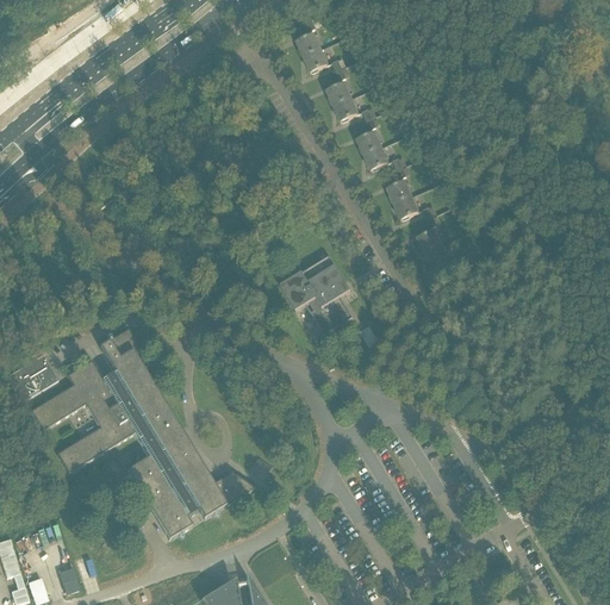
[(306,22),(310,30),(318,26),(315,17),(306,22)]
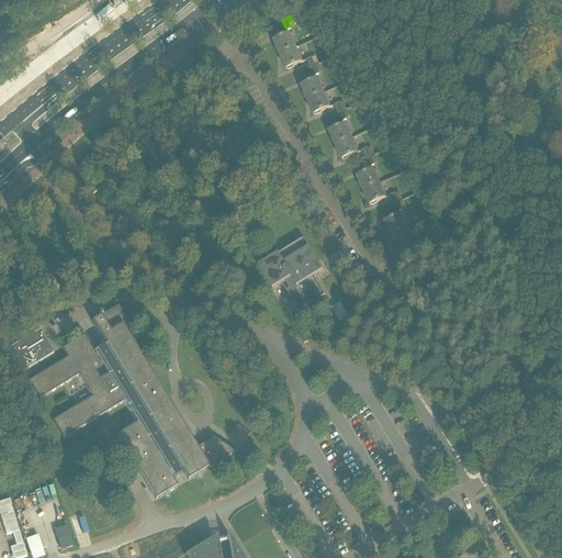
[(273,38),(280,52),(295,45),(289,31),(273,38)]
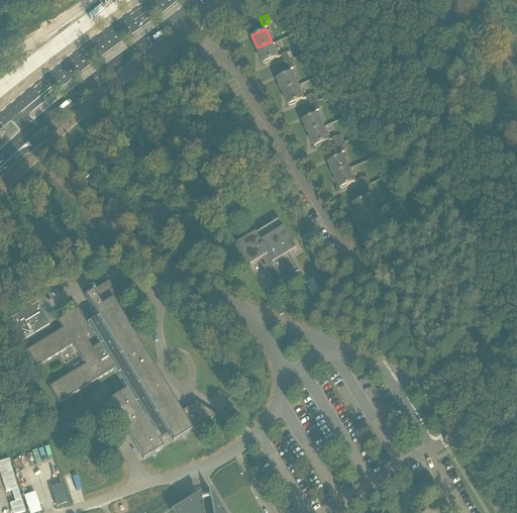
[(272,41),(257,47),(264,61),(277,55),(272,41)]
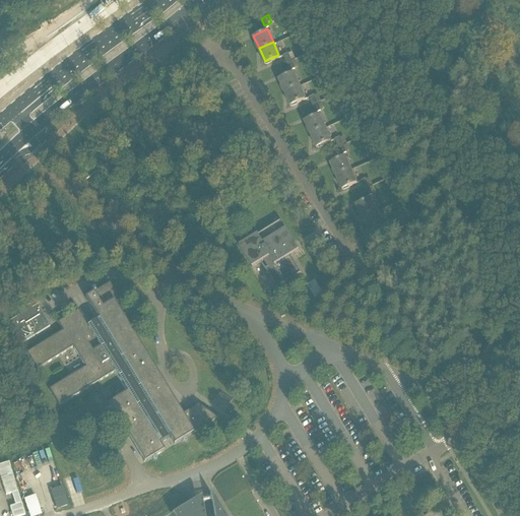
[(282,53),(286,60),(290,58),(287,50),(282,53)]
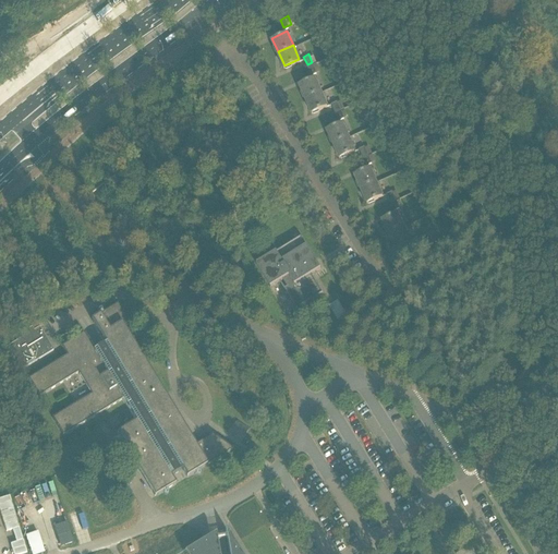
[(300,83),(306,97),(320,91),(314,76),(300,83)]
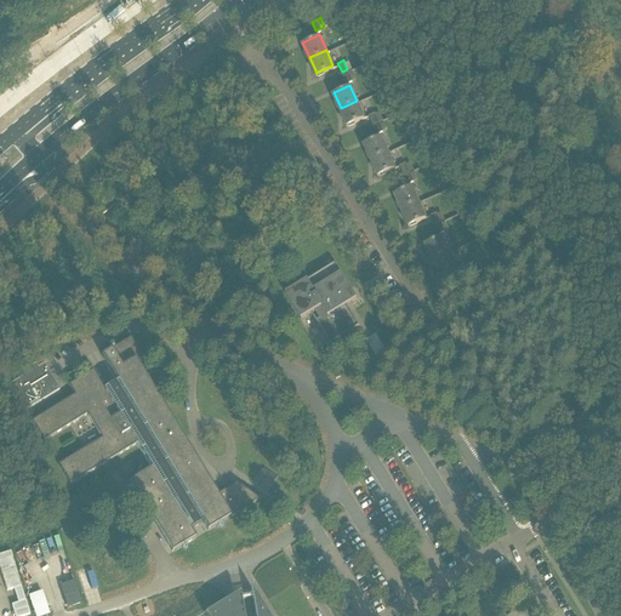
[(357,101),(341,108),(347,123),(364,115),(357,101)]
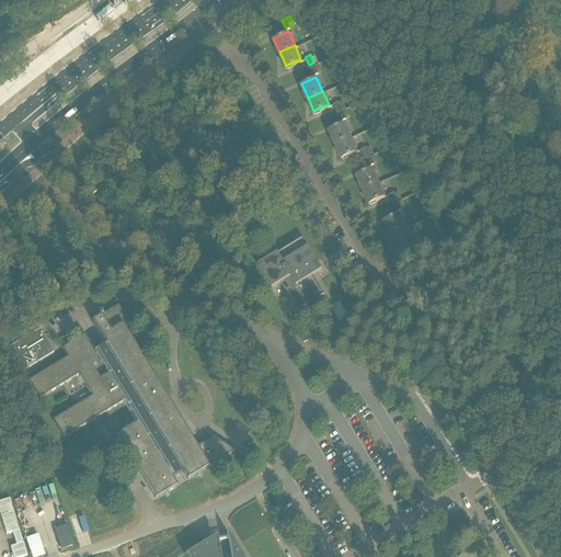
[(333,102),(338,111),(342,109),(338,100),(333,102)]
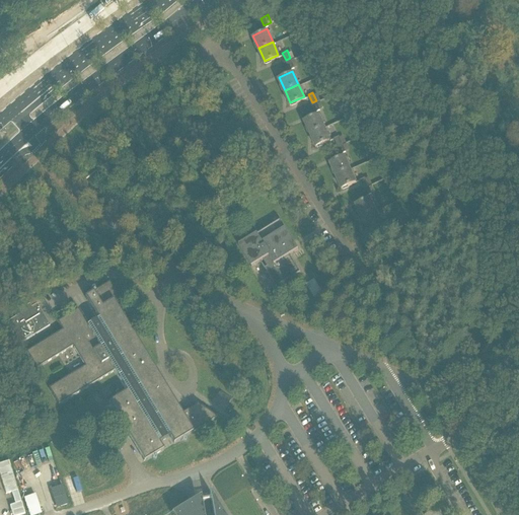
[(304,119),(309,132),(323,126),(317,113),(304,119)]
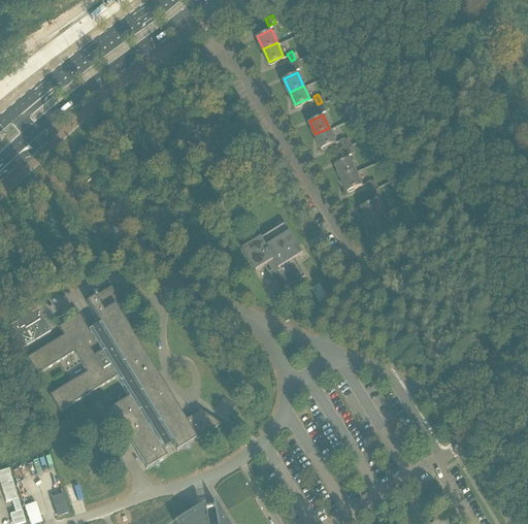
[(329,128),(315,134),(321,148),(335,141),(329,128)]
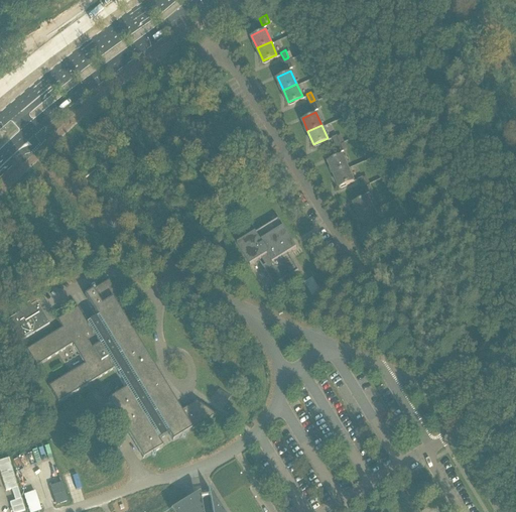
[(337,133),(332,135),(332,136),(336,144),(341,142),(337,134),(337,133)]
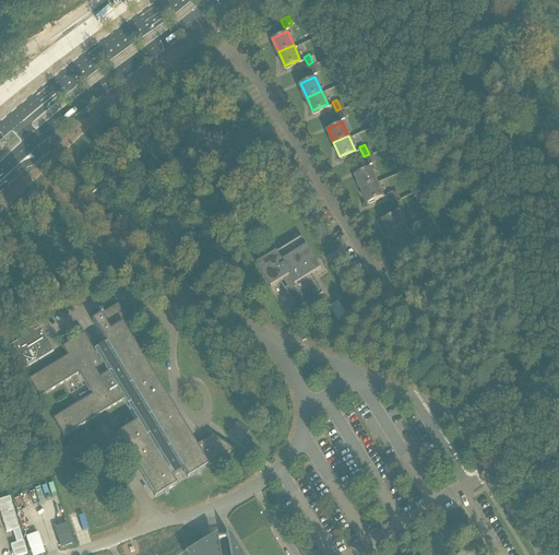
[(355,174),(361,187),(377,180),(370,166),(355,174)]
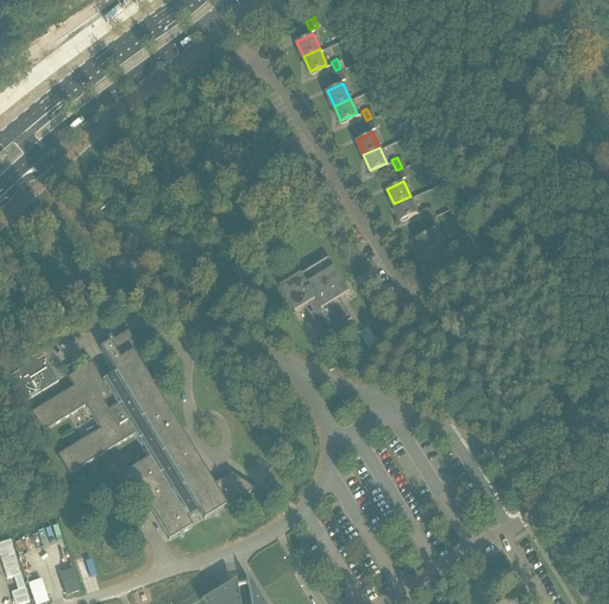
[(410,196),(394,203),(401,219),(416,212),(410,196)]
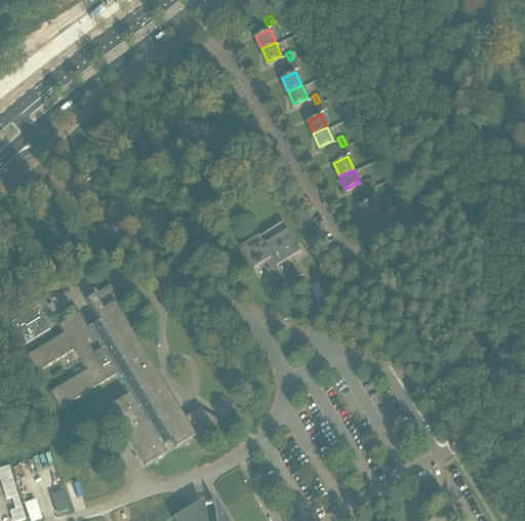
[(364,181),(368,189),(373,186),(369,177),(364,181)]
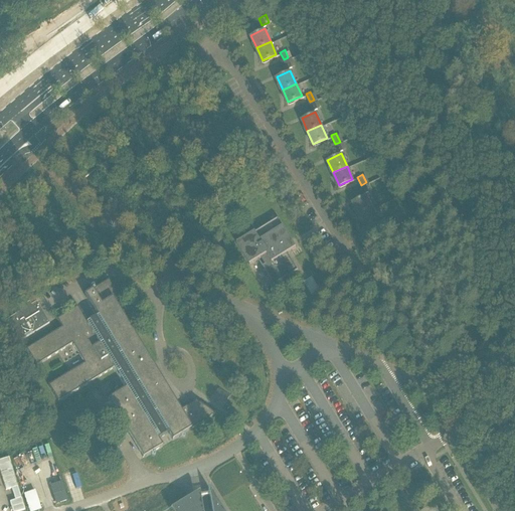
[(353,201),(359,213),(373,208),(367,195),(353,201)]
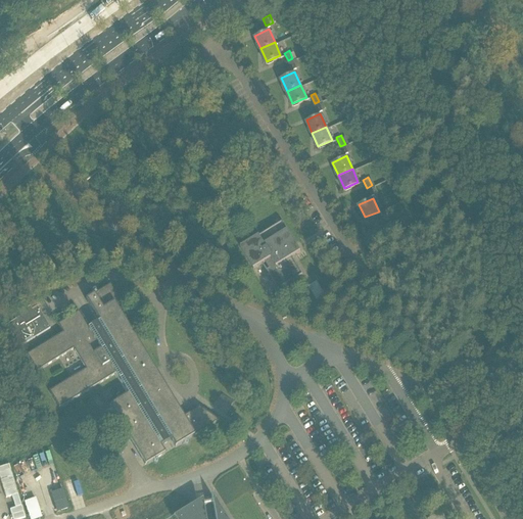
[(379,211),(365,217),(370,230),(384,225),(379,211)]
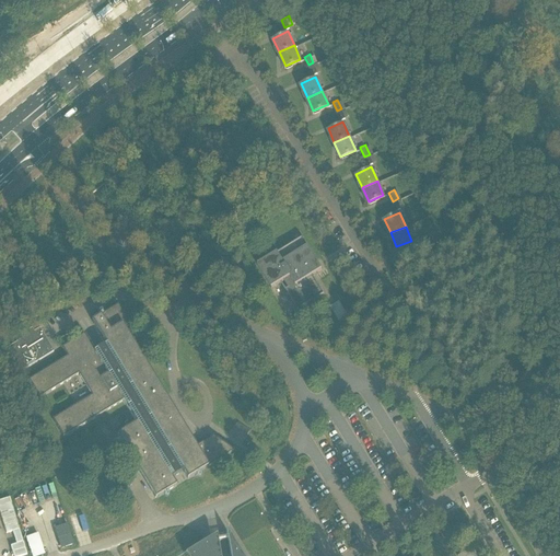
[(302,234),(257,262),(271,285),(283,277),(288,285),(286,287),(298,307),(324,290),(312,271),(322,266),(316,257),(302,234)]
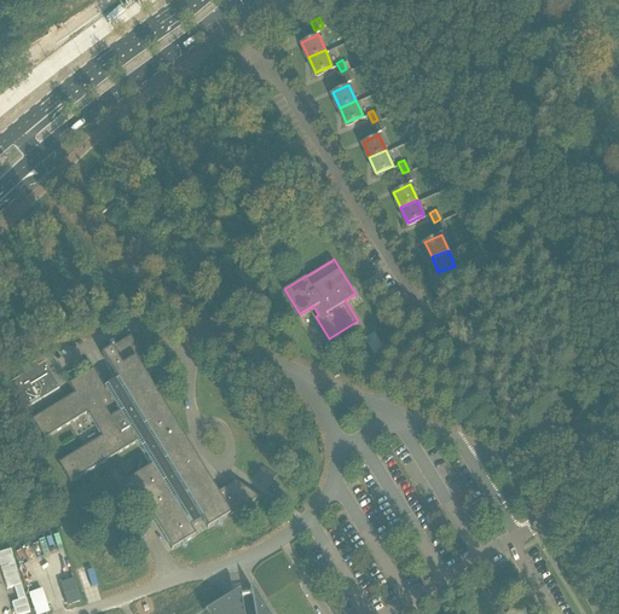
[(460,262),(464,271),(469,268),(466,260),(460,262)]
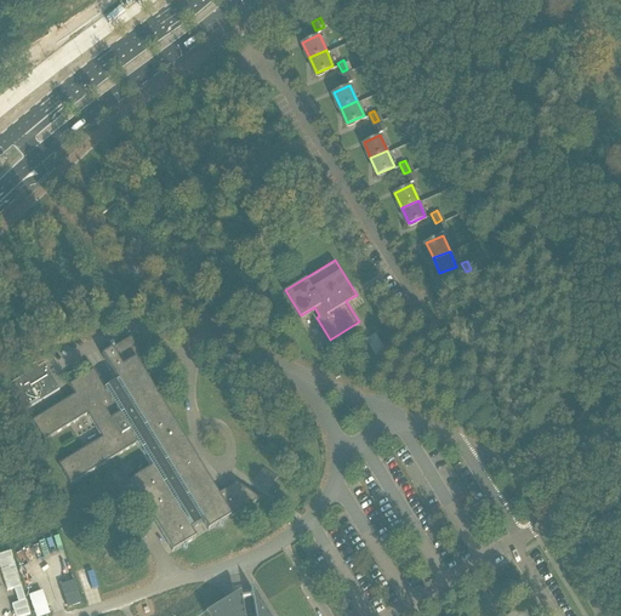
[(365,336),(376,353),(386,346),(376,330),(365,336)]
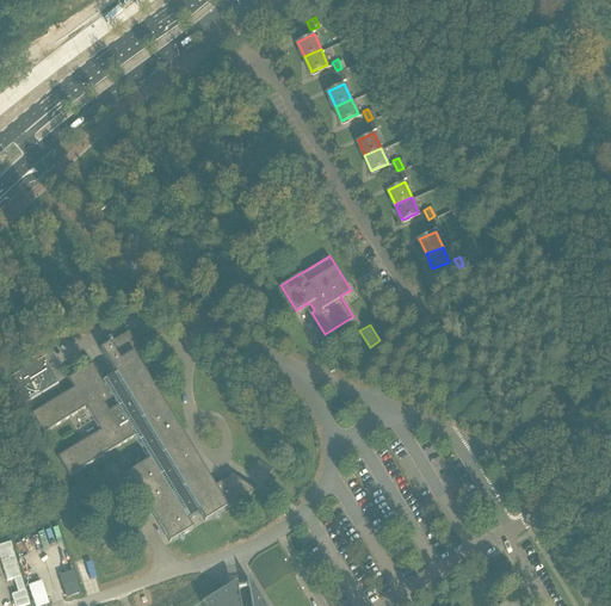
[(71,387),(29,413),(41,432),(84,406),(86,410),(98,430),(86,437),(55,456),(67,475),(86,463),(133,434),(147,458),(128,471),(153,512),(170,538),(172,537),(190,525),(186,519),(198,511),(203,519),(253,488),(230,472),(214,483),(178,426),(154,387),(146,366),(143,368),(135,350),(137,348),(125,331),(97,348),(112,373),(100,381),(88,363),(86,364),(65,377),(71,387)]
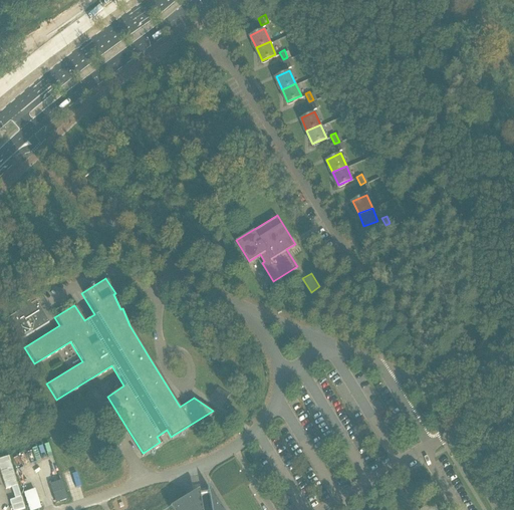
[(8,315),(21,336),(49,319),(36,298),(31,301),(29,298),(18,304),(20,307),(8,315)]
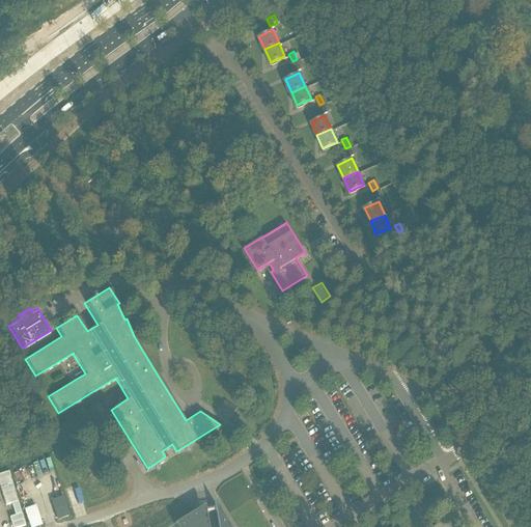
[(106,455),(112,465),(118,461),(113,451),(106,455)]
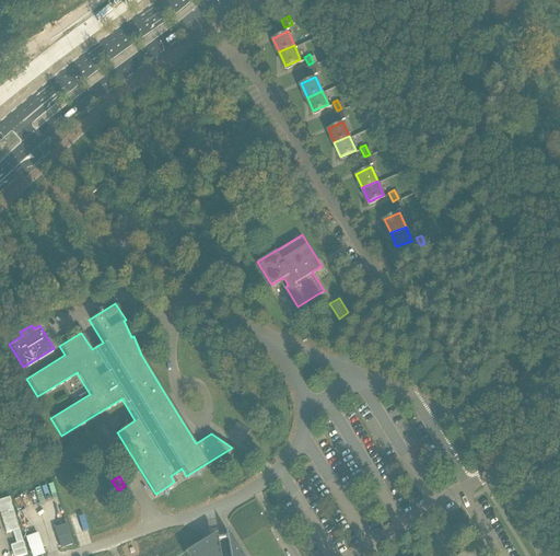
[(126,487),(118,491),(125,501),(132,497),(126,487)]
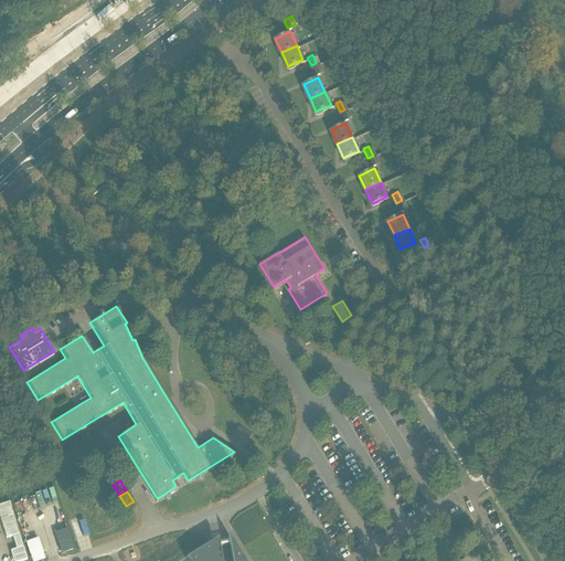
[(10,499),(0,501),(0,511),(7,535),(13,533),(17,546),(11,548),(14,560),(27,557),(12,506),(10,499)]
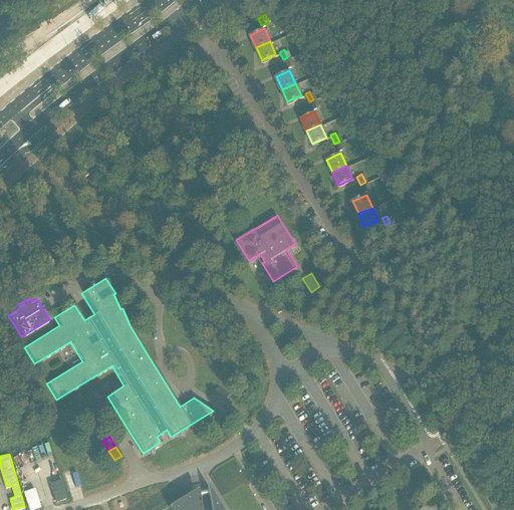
[(59,477),(48,481),(54,500),(66,497),(59,477)]
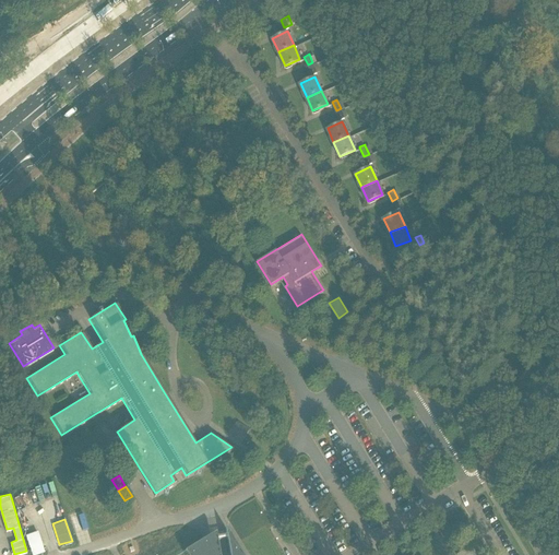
[(240,554),(223,526),(225,538),(227,554),(240,554)]
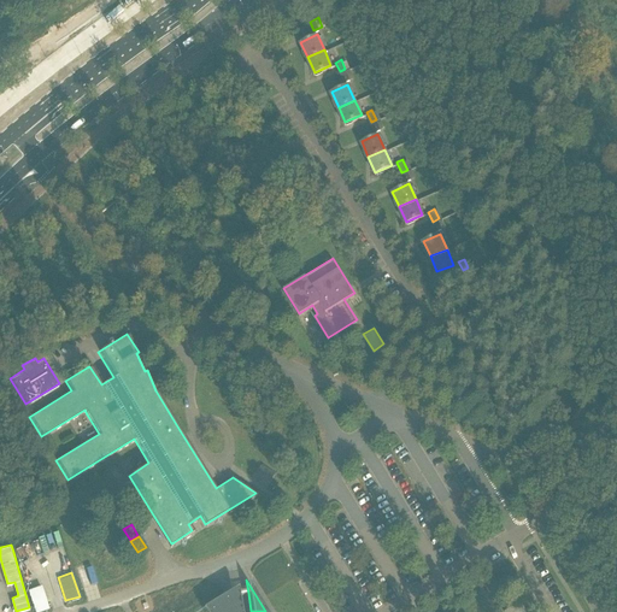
[(239,611),(236,595),(235,587),(223,595),(201,607),(204,611),(239,611)]
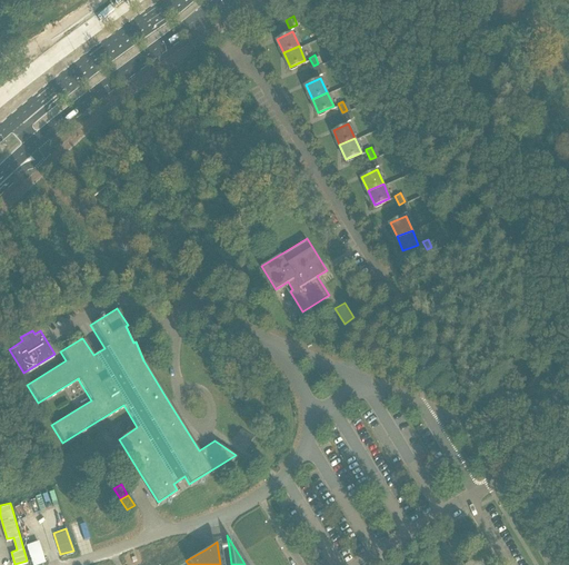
[(487,564),(480,552),(465,561),(467,564),(487,564)]
